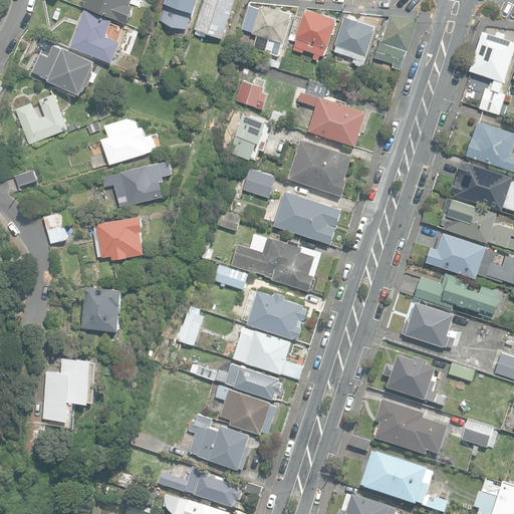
[(87,0),(85,6),(129,23),(136,7),(132,5),(133,0),(87,0)]
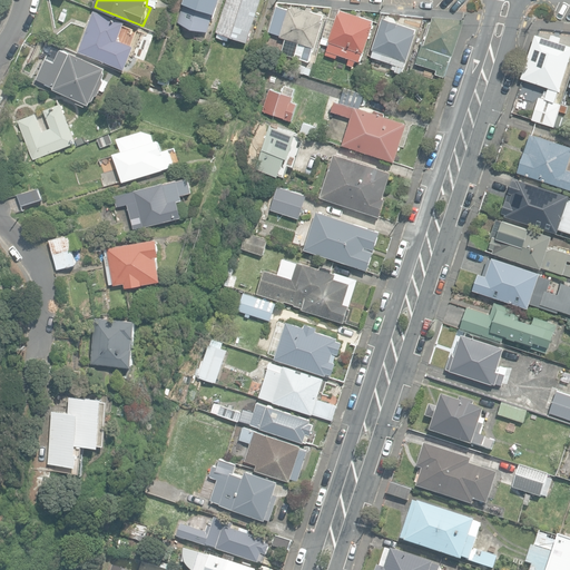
[(180,23),(206,31),(208,25),(212,25),(213,21),(215,22),(222,0),(185,0),(182,12),(184,12),(180,23)]
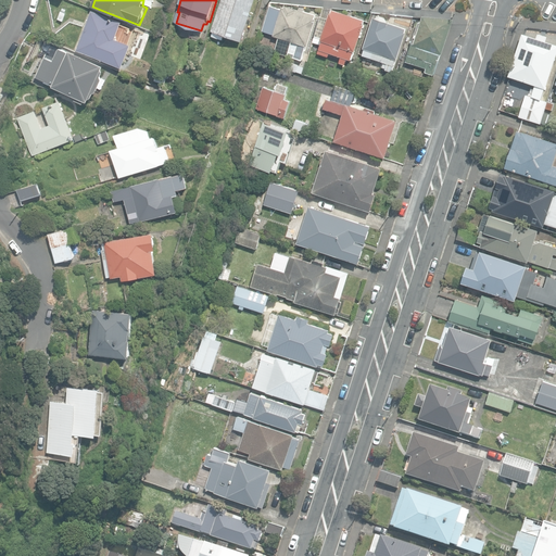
[(224,36),(242,41),(255,0),(220,0),(211,32),(214,33),(212,36),(223,40),(224,36)]
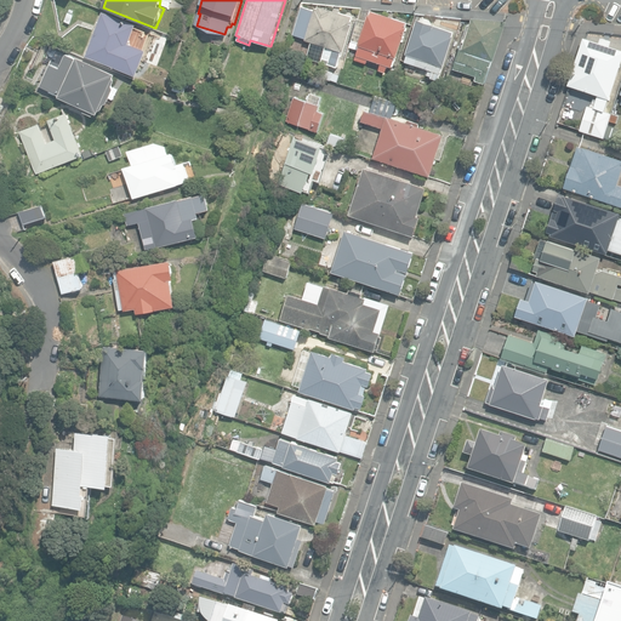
[(319,62),(337,68),(354,16),(315,5),(305,39),(326,46),(323,57),(322,56),(319,62)]
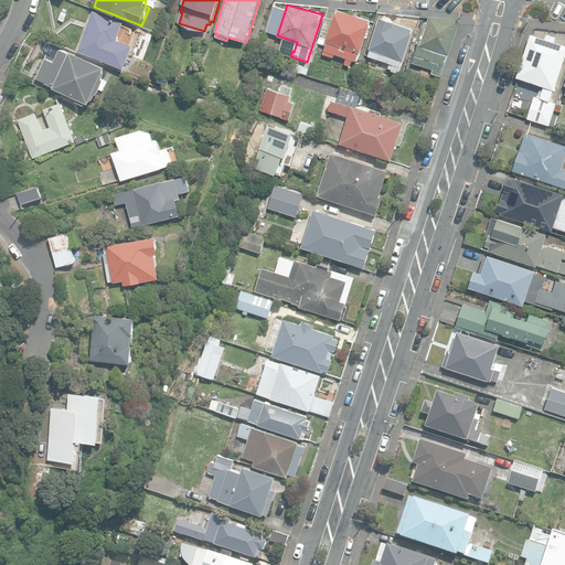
[(337,53),(358,61),(371,20),(338,9),(334,19),(327,17),(318,42),(327,45),(323,54),(334,57),(337,53)]
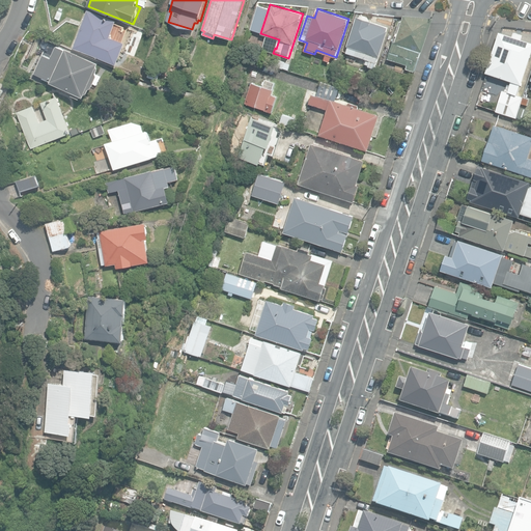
[(74,49),(117,64),(126,43),(111,37),(117,21),(88,9),(74,49)]
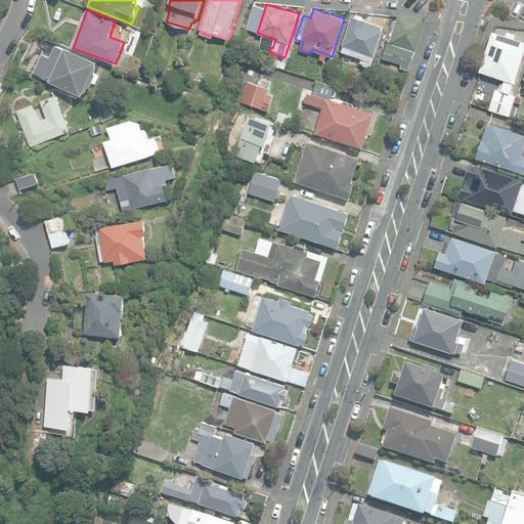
[(364,66),(370,68),(384,27),(365,20),(363,15),(359,14),(355,16),(353,15),(342,54),(348,56),(349,53),(363,58),(361,63),(364,64),(364,66)]
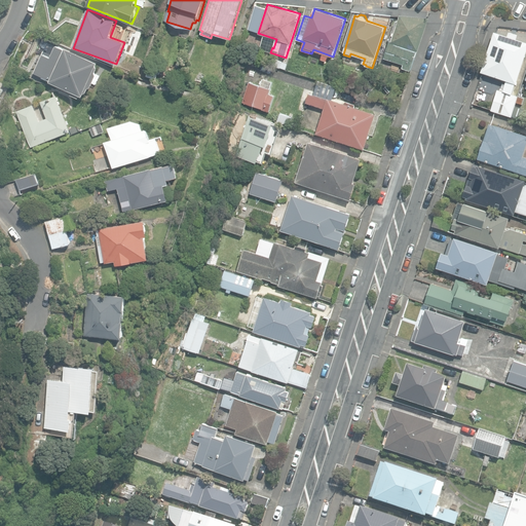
[(402,69),(411,72),(430,17),(401,15),(399,22),(396,21),(383,58),(404,65),(402,69)]
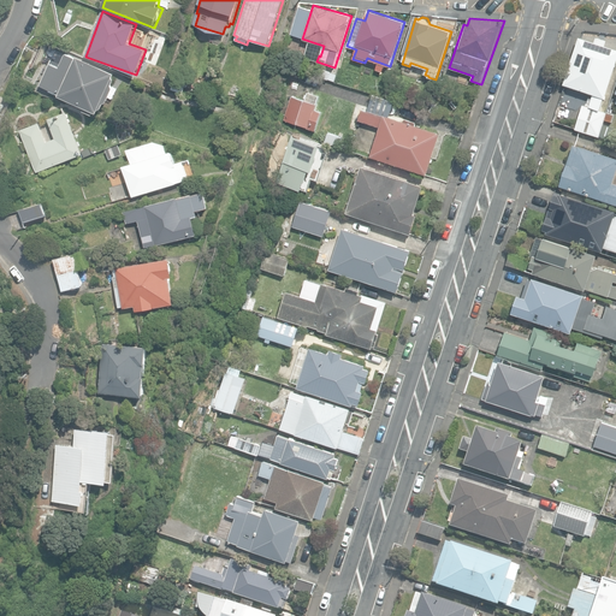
[(575,129),(599,136),(608,112),(600,110),(604,98),(606,99),(615,67),(615,48),(605,46),(606,40),(597,37),(596,42),(580,36),(564,84),(593,94),(588,106),(584,105),(575,129)]
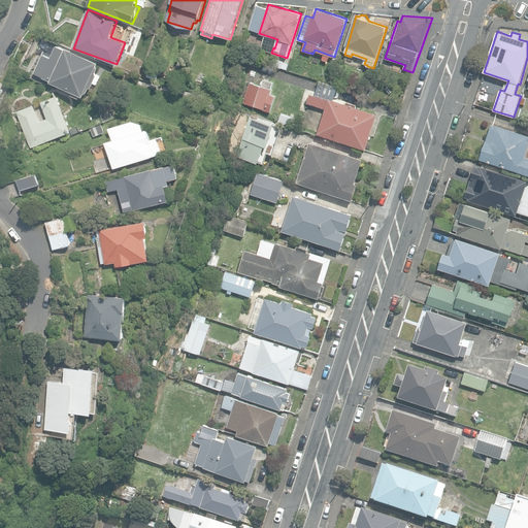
[(72,95),(80,98),(81,95),(86,97),(86,94),(89,93),(91,89),(93,88),(99,75),(98,73),(99,69),(99,66),(100,63),(66,48),(66,51),(57,47),(52,59),(43,55),(35,73),(44,77),(43,78),(73,92),(72,95)]
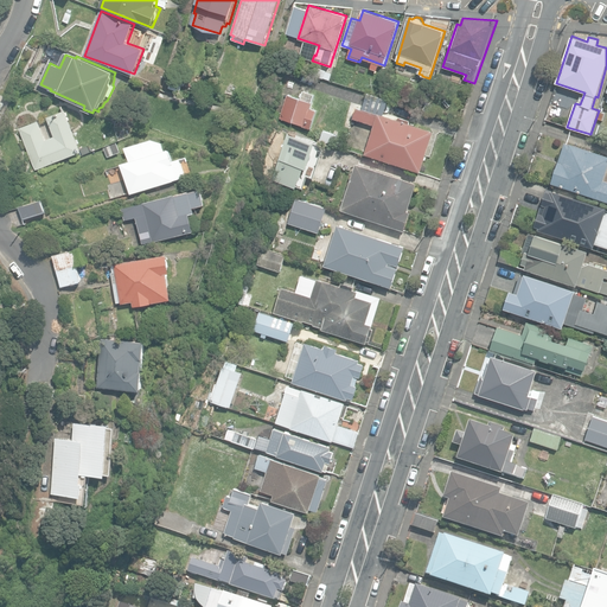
[(280,119),(312,129),(318,109),(311,108),(315,95),(304,90),(301,98),(287,94),(280,119)]
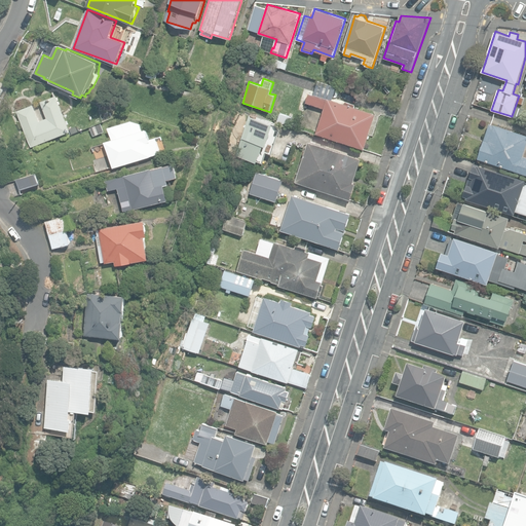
[(316,134),(365,150),(377,113),(357,106),(358,104),(347,100),(346,105),(333,100),(337,86),(320,81),(315,95),(309,92),(306,103),(325,109),(316,134)]
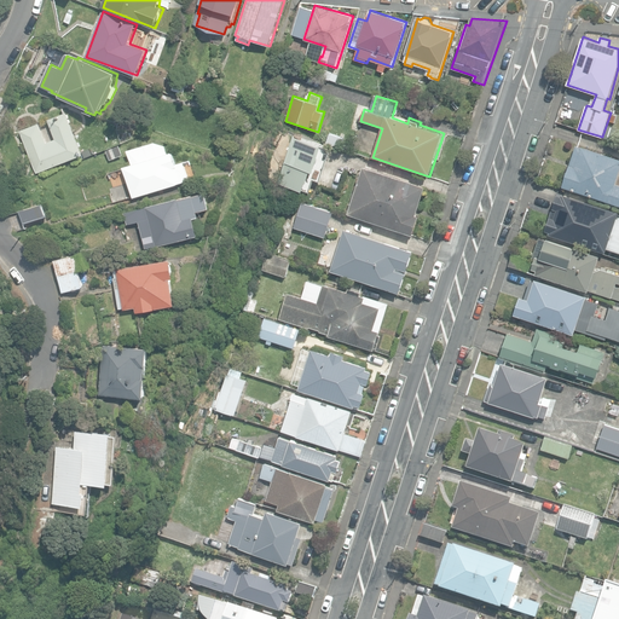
[(432,111),(440,115),(444,106),(434,104),(432,111)]
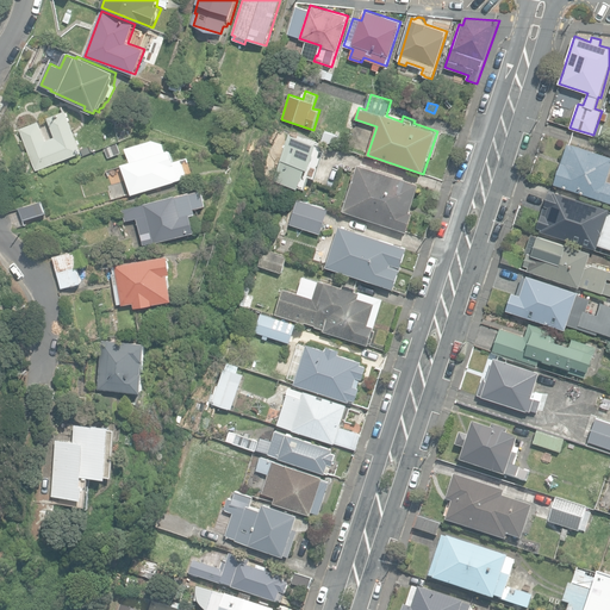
[(20,129),(36,170),(83,153),(67,111),(48,118),(55,137),(47,139),(39,122),(20,129)]
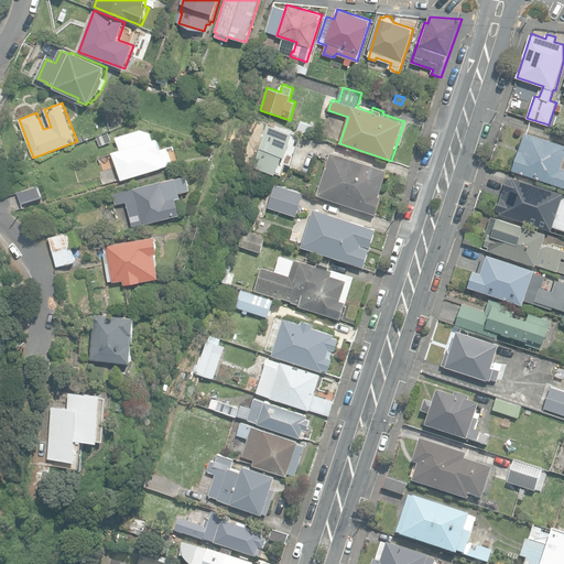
[(301,121),(299,130),(312,133),(314,126),(301,121)]
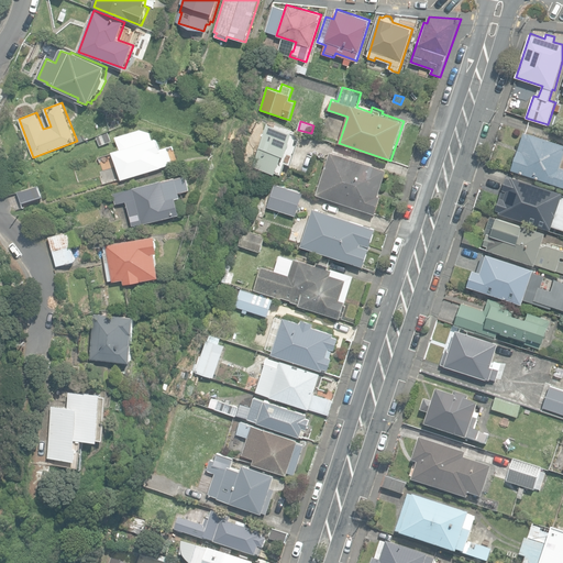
[(273,128),(267,124),(254,167),(275,175),(283,175),(286,164),(291,166),(301,138),(299,136),(299,133),(275,124),(273,128)]
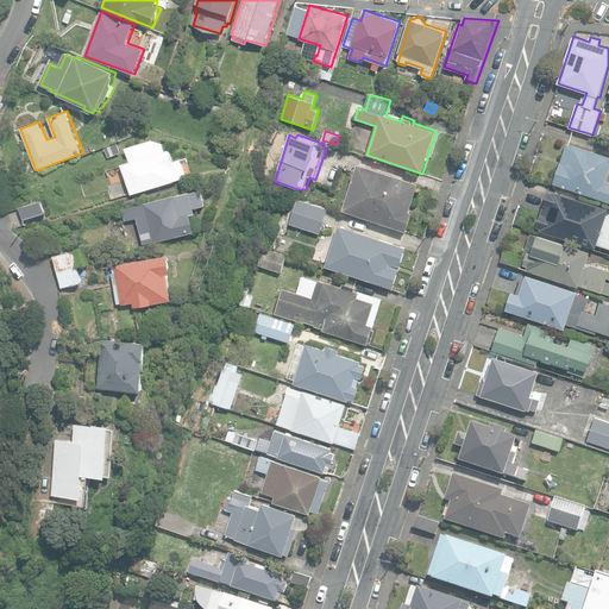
[(123,184),(126,196),(187,177),(182,159),(176,161),(173,151),(164,154),(162,144),(152,142),(127,149),(131,161),(107,169),(113,187),(123,184)]
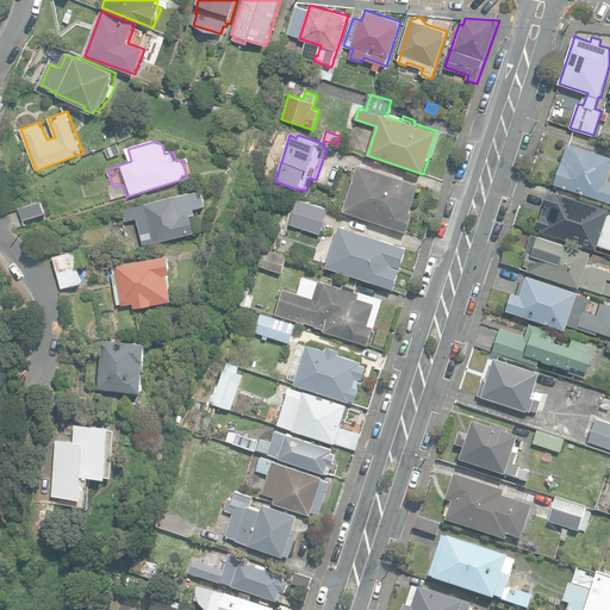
[(555,184),(609,201),(609,181),(608,181),(609,172),(609,156),(568,143),(555,184)]
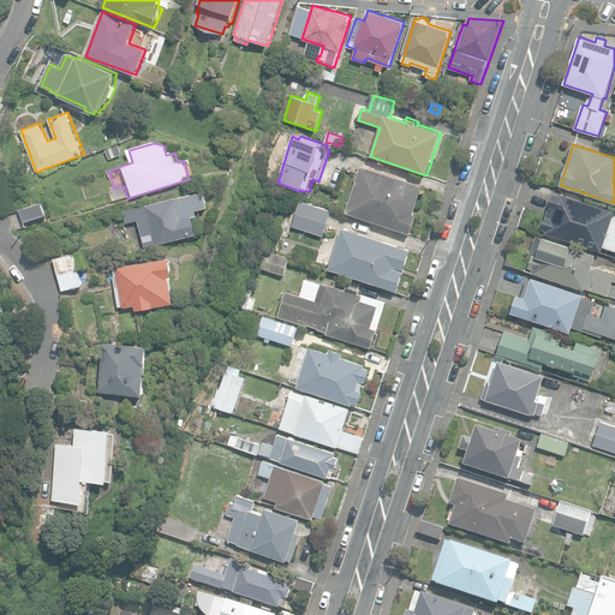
[(346,213),(411,233),(417,215),(415,214),(423,185),(362,165),(346,213)]
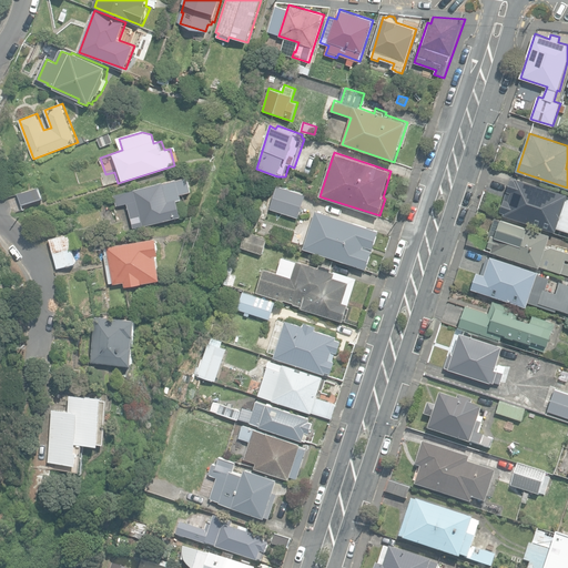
[(128,203),(134,227),(183,216),(179,200),(183,199),(182,194),(193,192),(189,176),(114,195),(118,206),(128,203)]
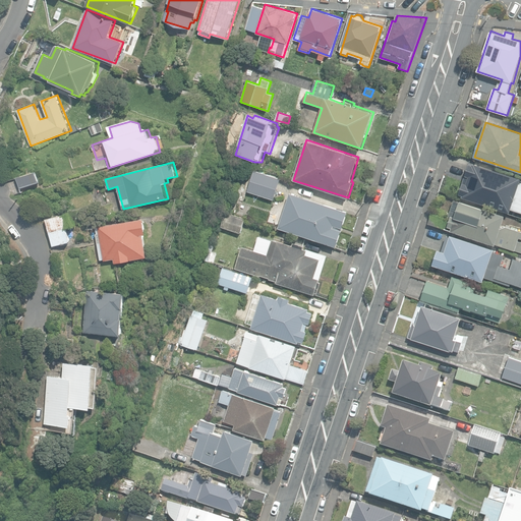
[(462,196),(510,213),(520,179),(520,178),(473,163),(473,165),(469,164),(459,193),(463,194),(462,196)]
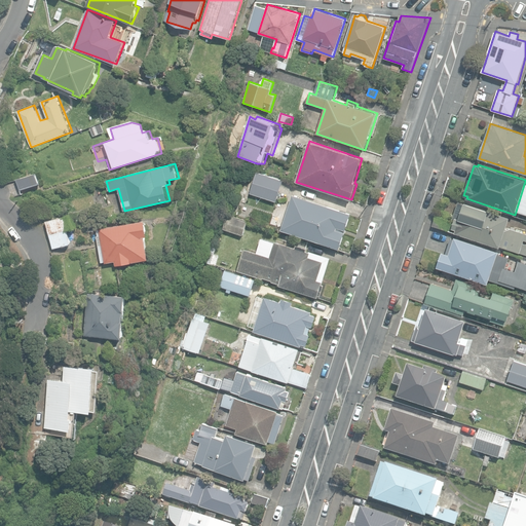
[(257,172),(250,193),(276,201),(284,180),(257,172)]
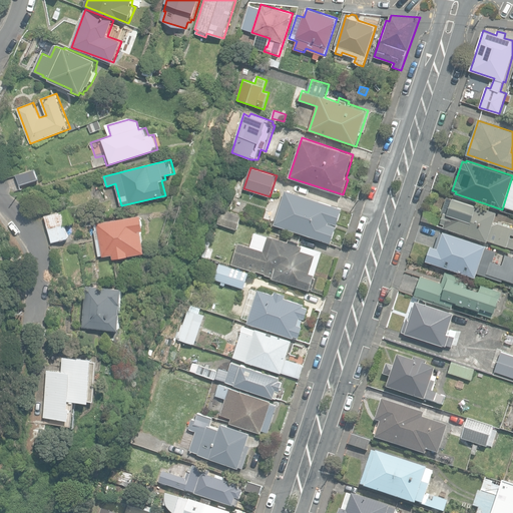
[(17,175),(21,185),(40,179),(37,168),(17,175)]
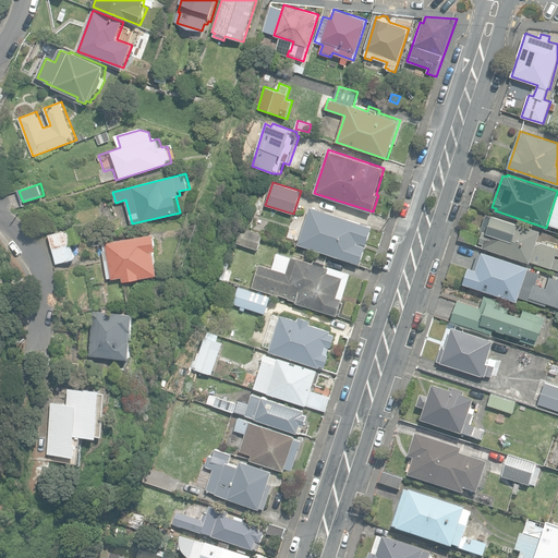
[(298,244),(361,264),(373,227),(310,207),(298,244)]
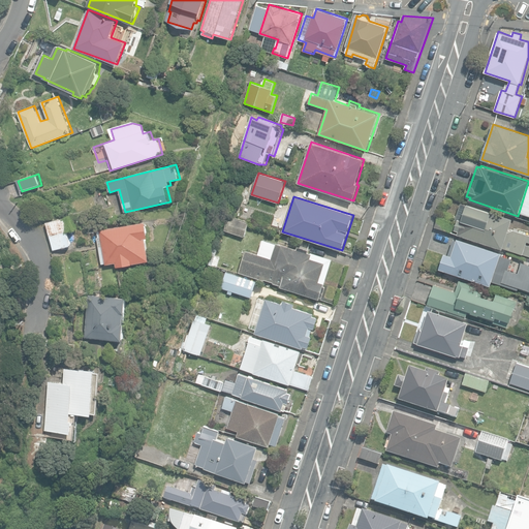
[(503,247),(528,255),(528,245),(526,245),(528,236),(528,235),(509,228),(512,218),(461,201),(455,219),(458,220),(456,229),(460,230),(459,234),(503,248),(503,247)]
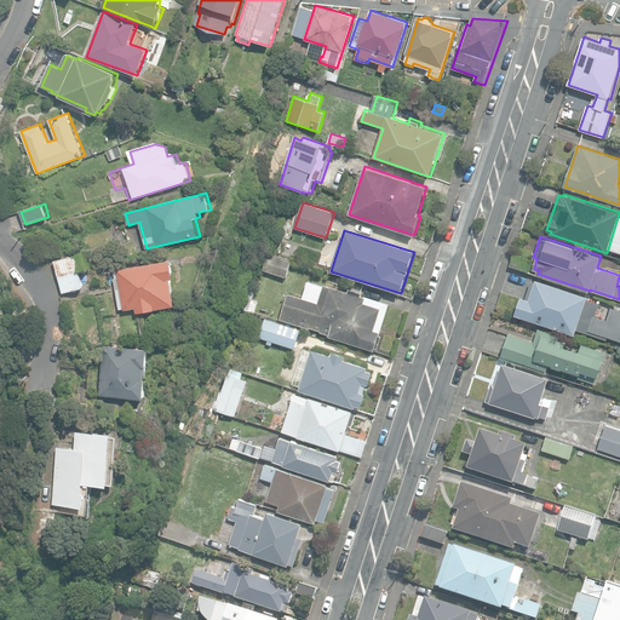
[(56,260),(64,293),(85,287),(80,270),(89,268),(85,252),(56,260)]
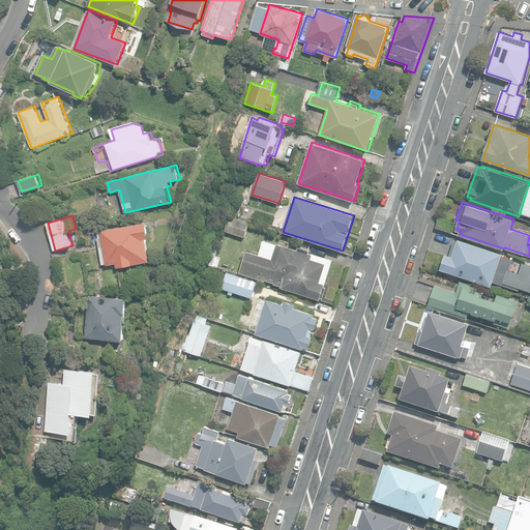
[(226,231),(245,237),(251,223),(230,216),(226,231)]
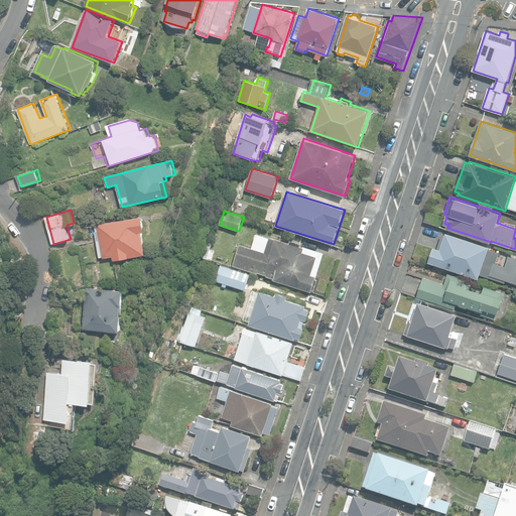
[(425,221),(441,227),(444,217),(428,212),(425,221)]
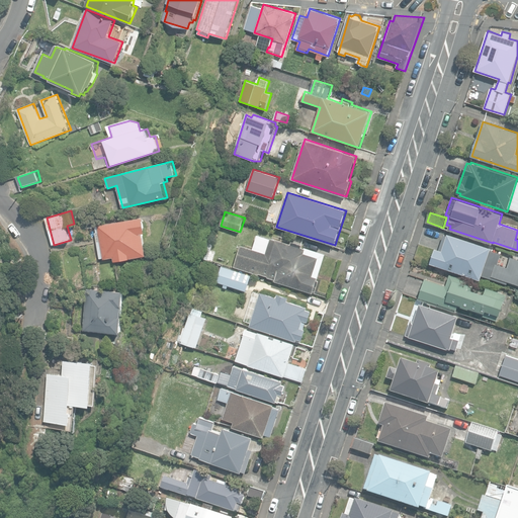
[(114,256),(115,261),(147,255),(143,234),(147,233),(144,218),(95,227),(97,237),(101,236),(102,242),(98,242),(101,259),(114,256)]
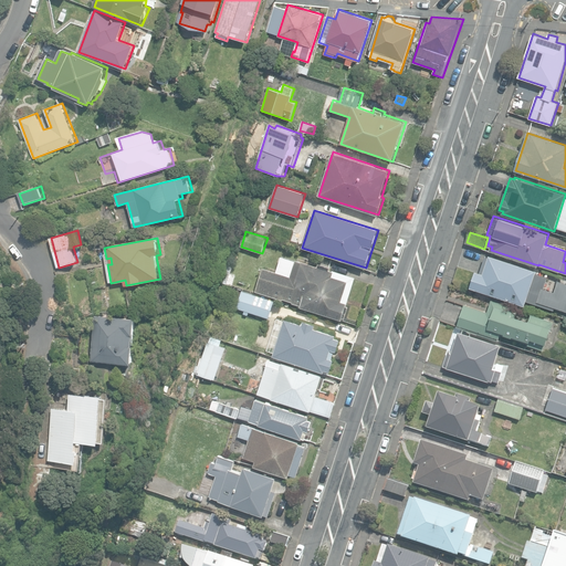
[(462,253),(481,260),(484,249),(465,242),(462,253)]
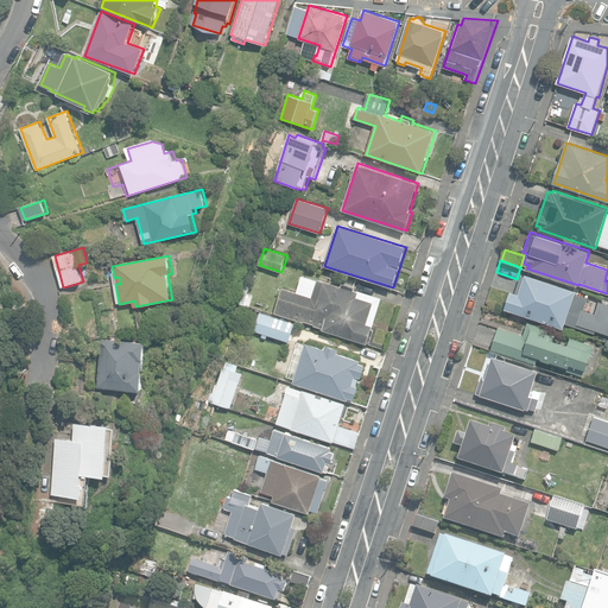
[(564,327),(564,325),(596,336),(597,331),(607,335),(607,304),(602,303),(599,317),(583,312),(588,298),(577,296),(578,290),(525,273),(521,287),(517,286),(515,291),(511,290),(505,309),(564,327)]
